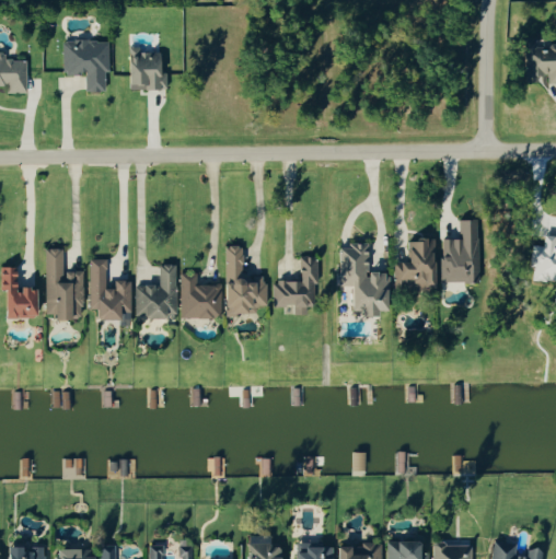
[(526,82),(541,81),(541,74),(551,74),(551,84),(555,84),(555,45),(540,46),(539,38),(525,38),(526,82)]
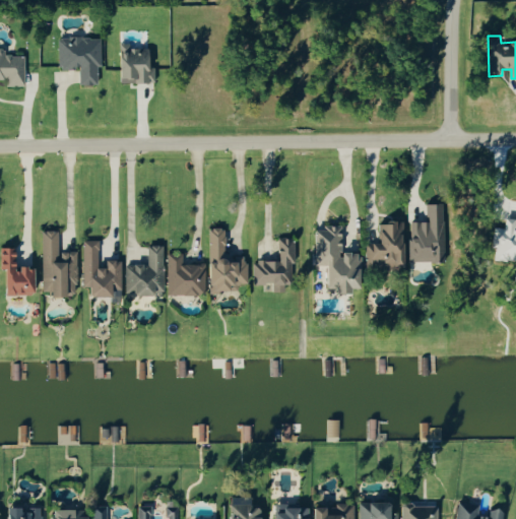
[(80,85),(99,84),(99,67),(103,67),(103,38),(59,38),(59,69),(80,69),(80,85)]
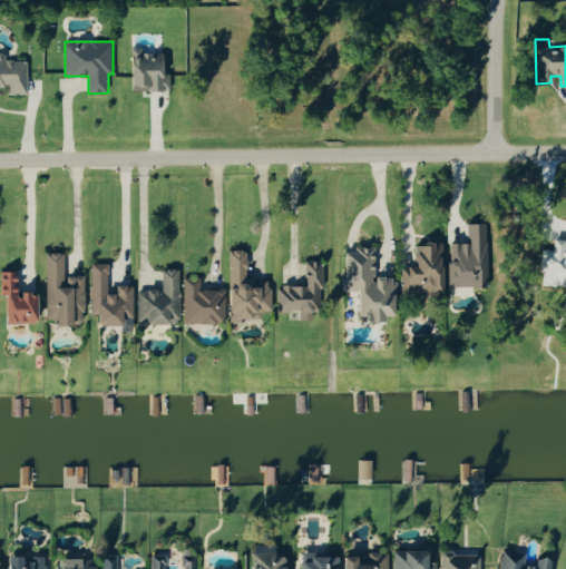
[(164,52),(144,54),(144,48),(132,48),(133,91),(165,91),(164,52)]
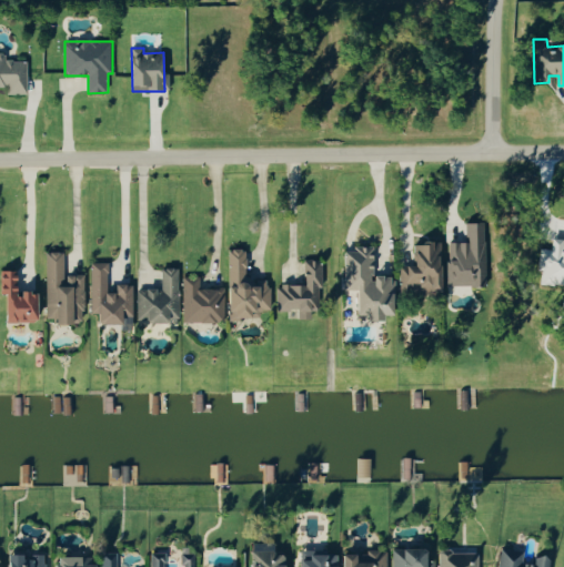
[(29,94),(28,60),(7,61),(6,52),(0,51),(0,87),(8,87),(8,94),(29,94)]
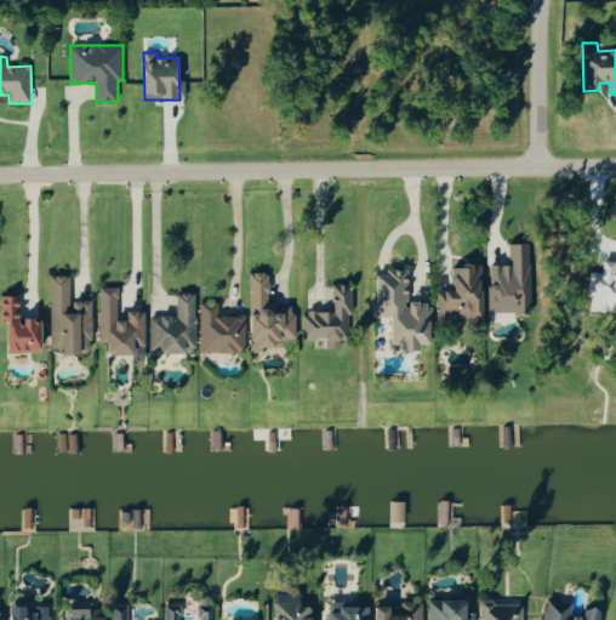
[(489,314),(532,313),(530,244),(509,244),(511,266),(495,266),(495,285),(488,285),(489,314)]
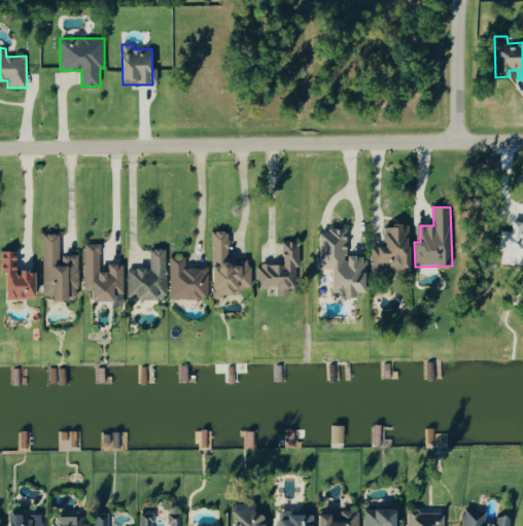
[(500,263),(522,265),(522,222),(512,221),(511,232),(502,231),(500,263)]
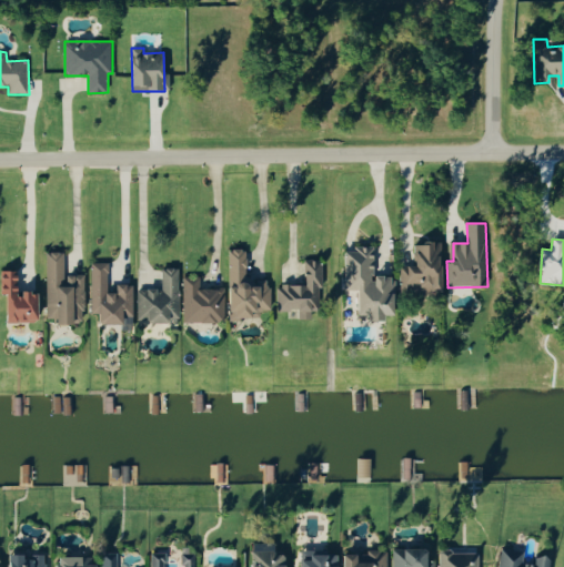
[(440,294),(440,243),(414,243),(414,266),(401,266),(401,294),(440,294)]
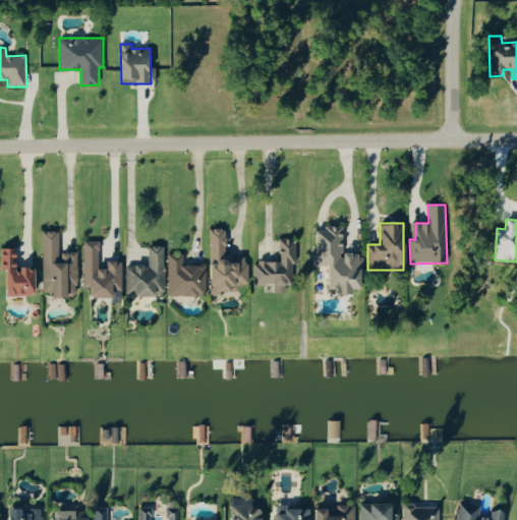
[(343,226),(325,226),(325,231),(314,231),(314,266),(326,266),(326,292),(350,292),(350,289),(360,289),(360,254),(343,254),(343,226)]
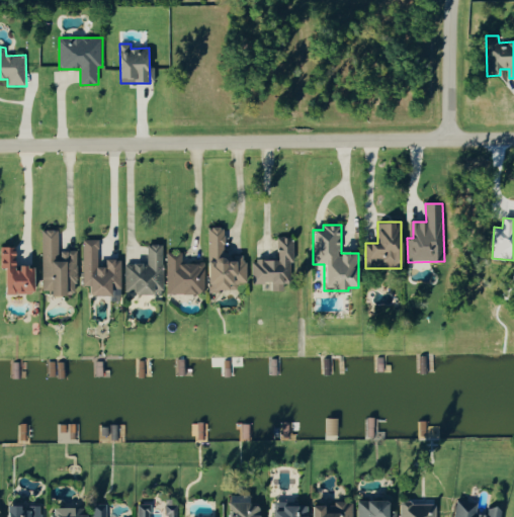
[(169,294),(207,293),(207,291),(240,290),(239,280),(247,280),(246,255),(226,255),(225,228),(207,228),(208,262),(183,263),(183,253),(167,254),(169,294)]
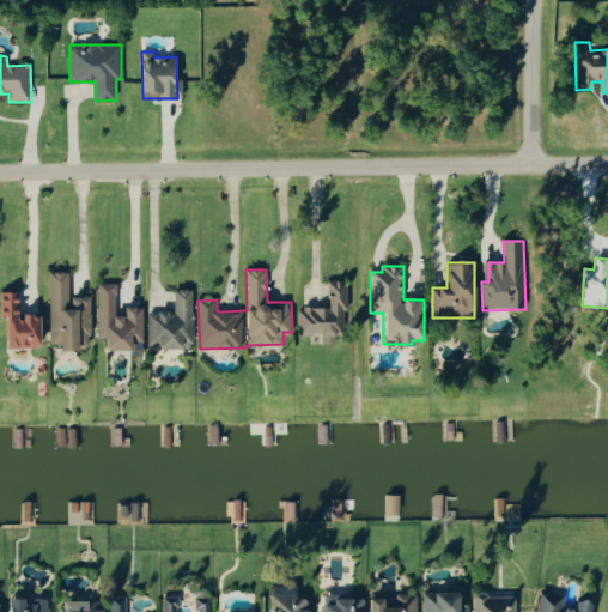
[(91,297),(70,297),(70,272),(50,272),(50,349),(91,349),(91,297)]
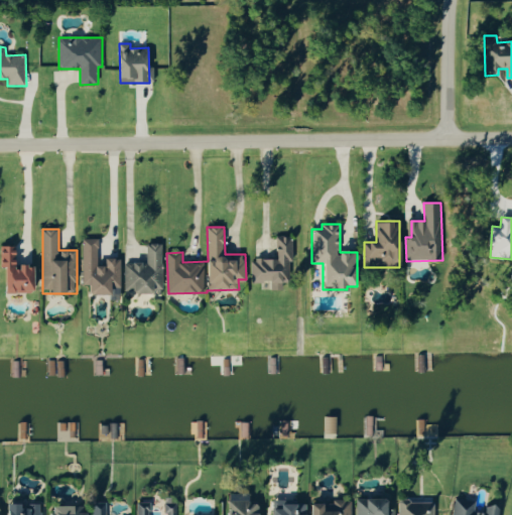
[(276,237),(277,258),(253,259),(254,281),(293,280),(292,236),(276,237)]
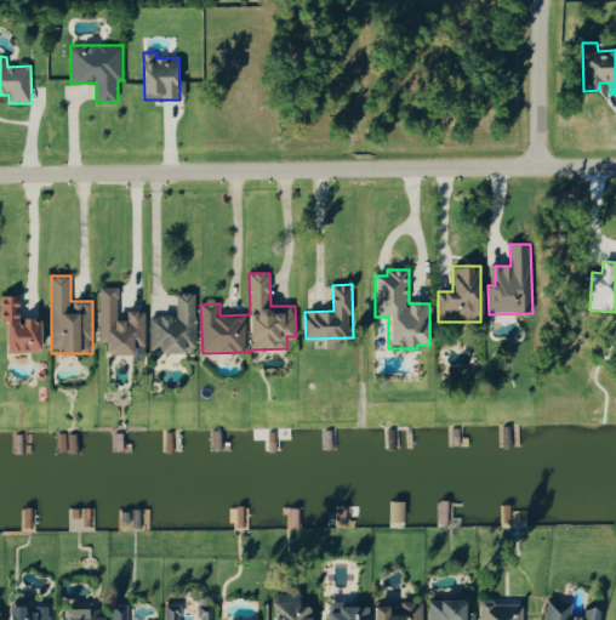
[(195,294),(177,294),(177,316),(150,317),(152,352),(198,351),(195,294)]
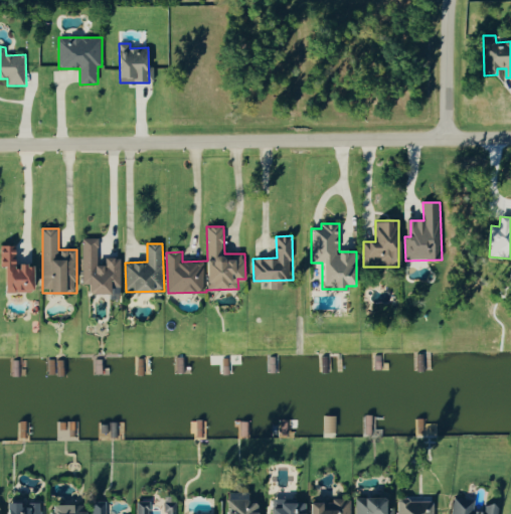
[(1,293),(33,292),(32,265),(16,265),(15,245),(0,245),(1,293)]
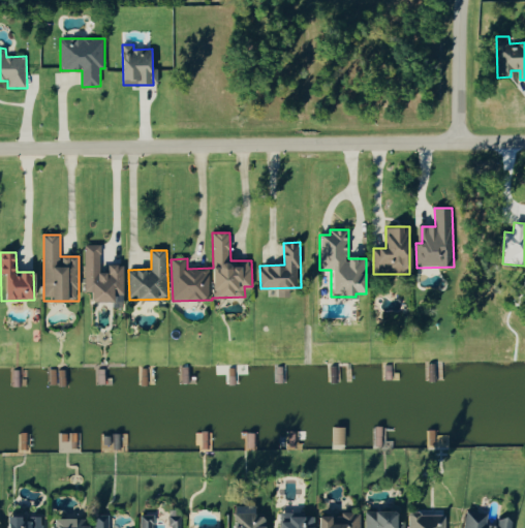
[(365,509),(365,527),(405,527),(406,521),(395,521),(395,509),(365,509)]
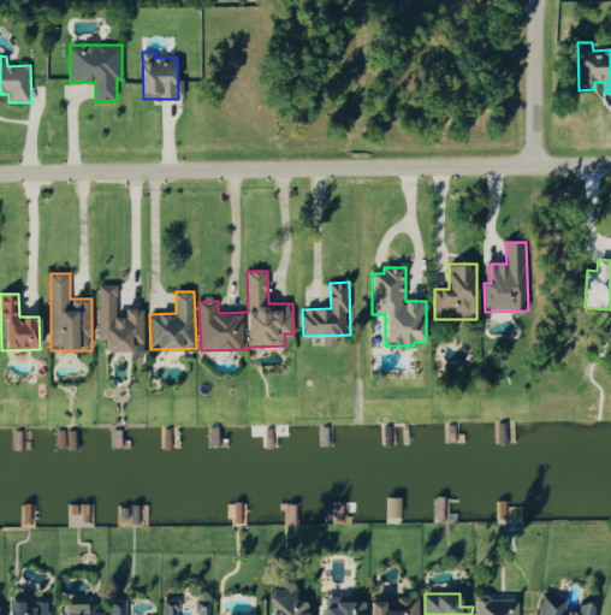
[(595,614),(598,604),(582,602),(581,611),(568,610),(569,597),(543,595),(539,614),(595,614)]
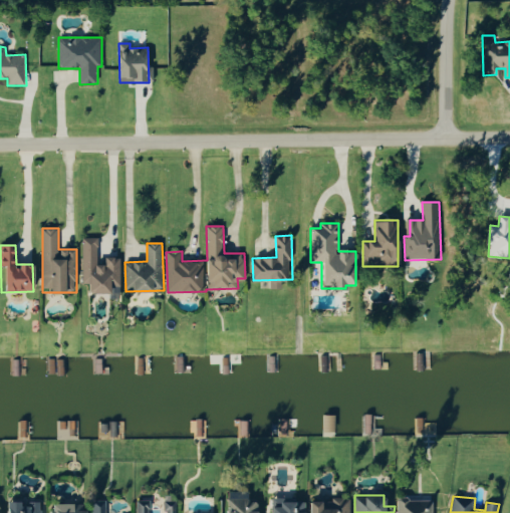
[(350,512),(351,497),(332,497),(332,500),(309,500),(309,512),(350,512)]
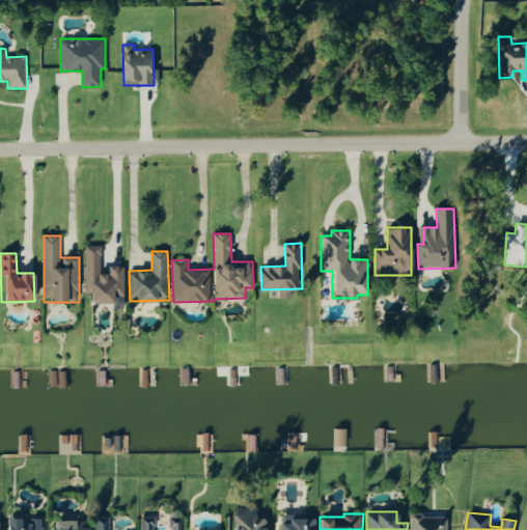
[(447,529),(447,513),(411,514),(410,529),(447,529)]
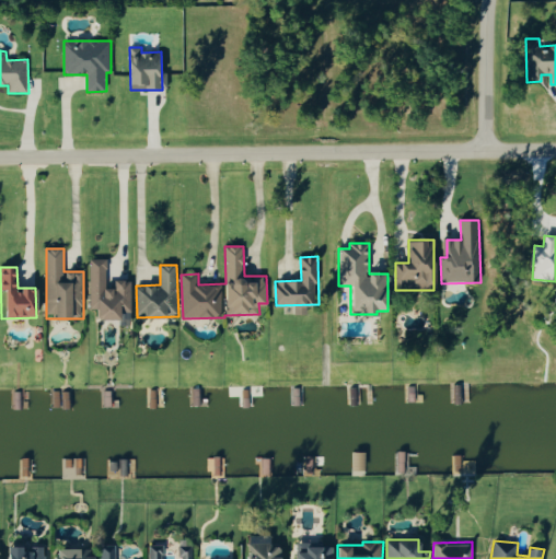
[(281,558),(281,543),(245,544),(245,558),(281,558)]
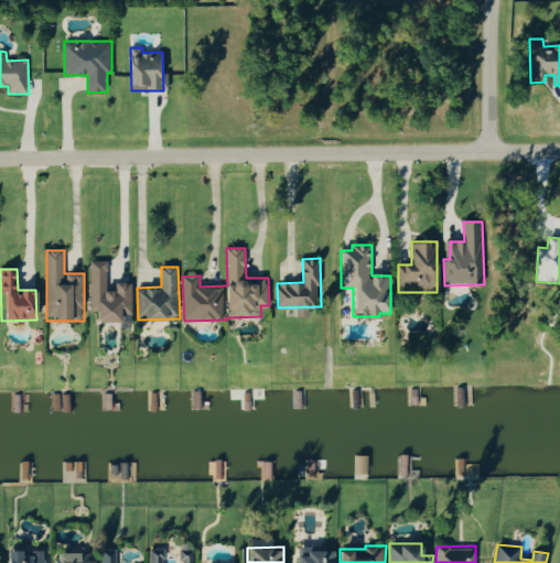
[(333,562),(334,548),(299,547),(298,562),(333,562)]
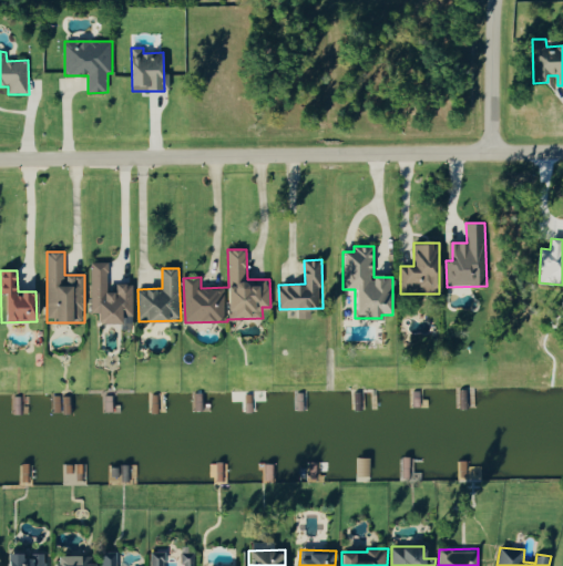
[(47,565),(47,552),(31,553),(7,554),(7,565),(47,565)]
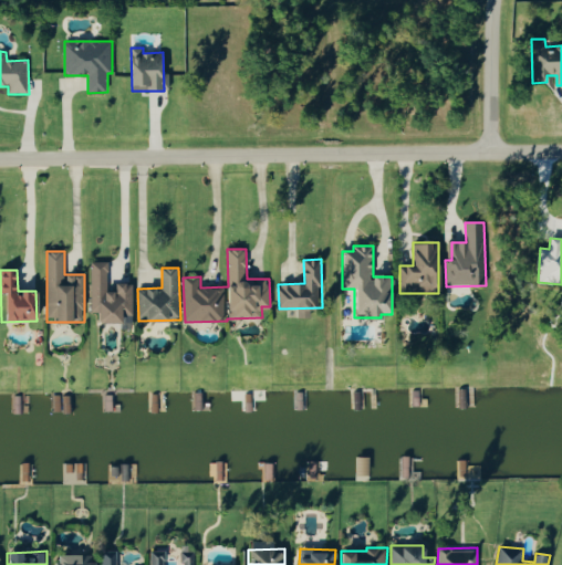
[(102,551),(102,564),(117,564),(117,551),(102,551)]
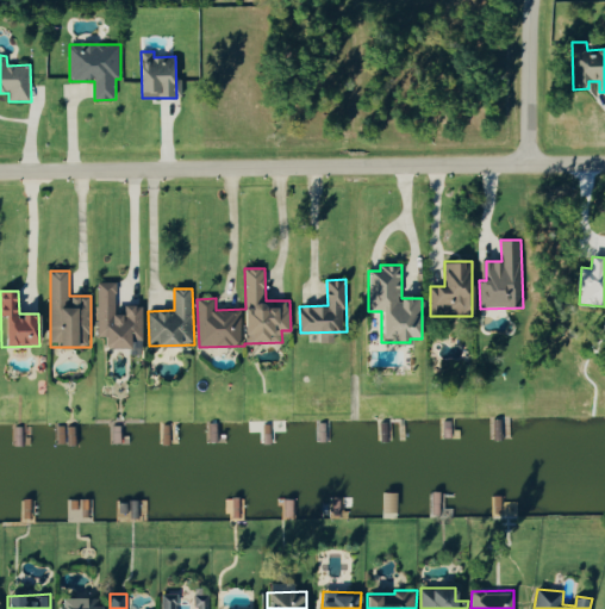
[(210,608),(210,595),(197,595),(197,608),(178,608),(178,594),(163,594),(163,608),(210,608)]
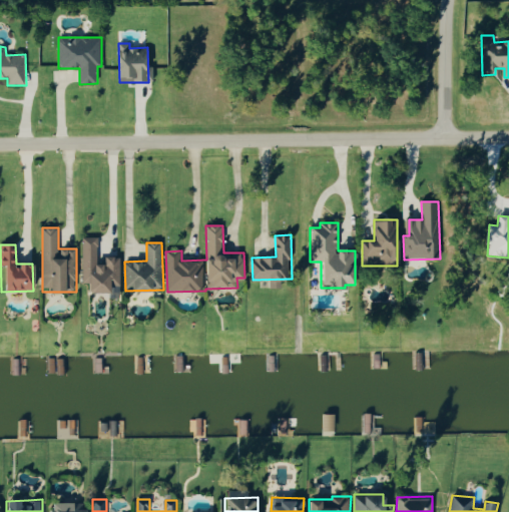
[(85,511),(86,502),(50,503),(50,511),(85,511)]
